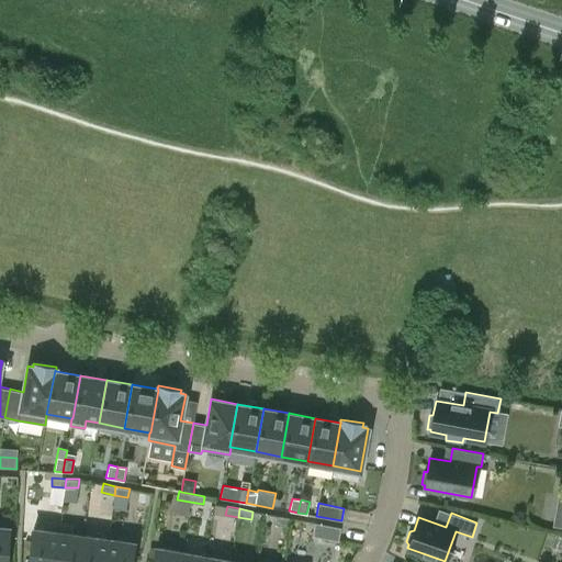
[(289,518),(276,515),(274,524),(288,527),(289,518)]
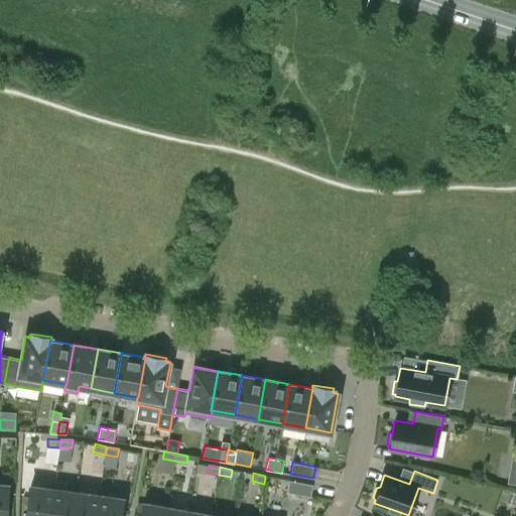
[(289,480),(286,492),(310,497),(312,484),(289,480)]
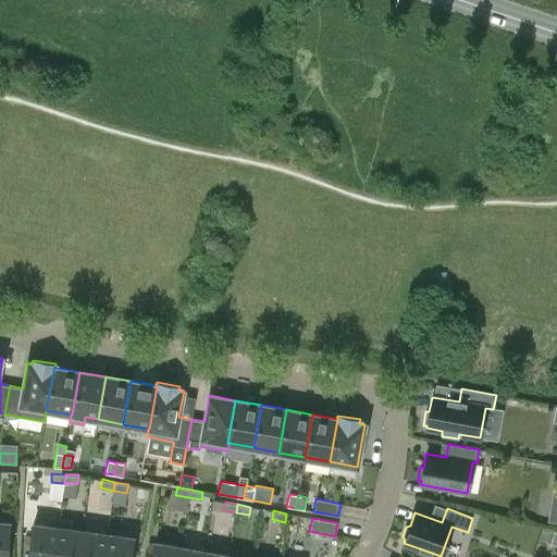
[(0,522),(0,556),(7,556),(9,523),(0,522)]
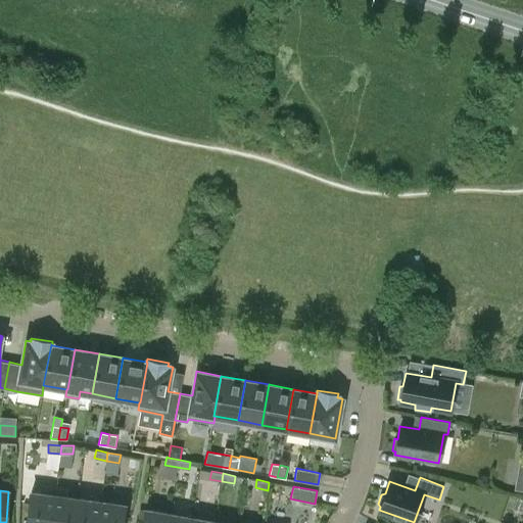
[(50,522),(54,495),(31,492),(26,522),(50,522)]
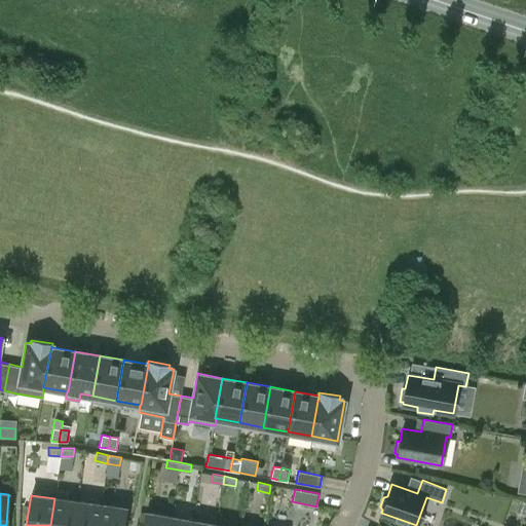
[(54,498),(50,525),(74,525),(78,501),(54,498)]
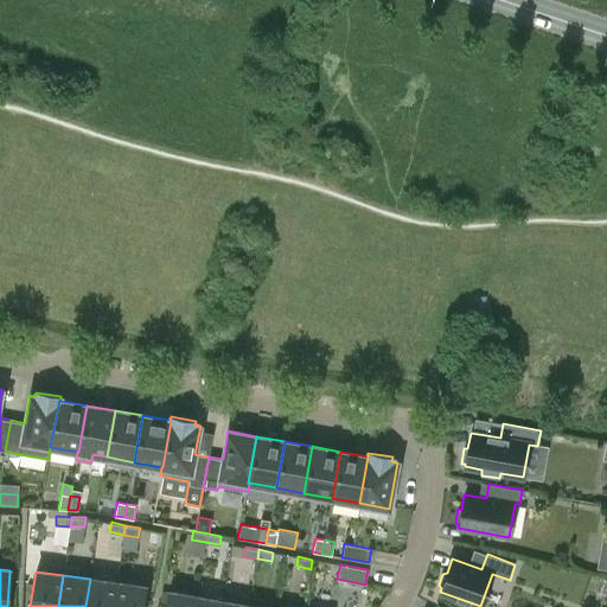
[(90,579),(85,606),(113,606),(116,582),(90,579)]
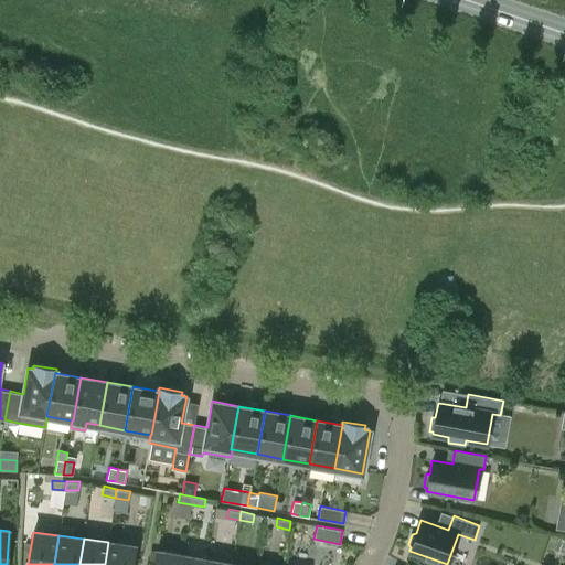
[(108,542),(105,564),(131,564),(135,546),(108,542)]
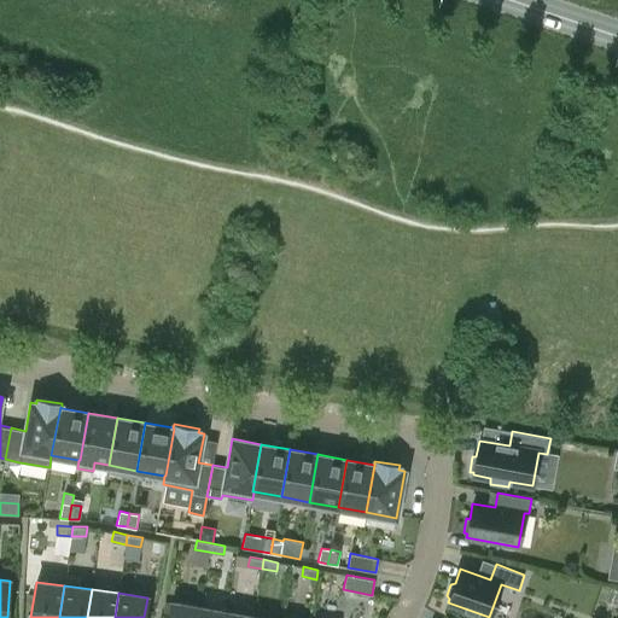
[(197,617),(199,607),(170,602),(168,617),(197,617)]
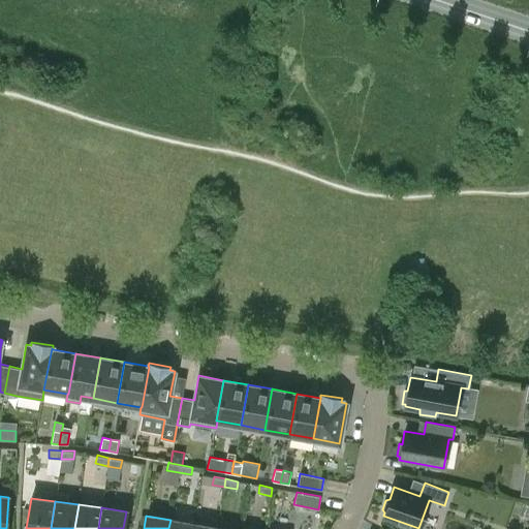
[(170,520),(168,528),(192,528),(193,524),(170,520)]
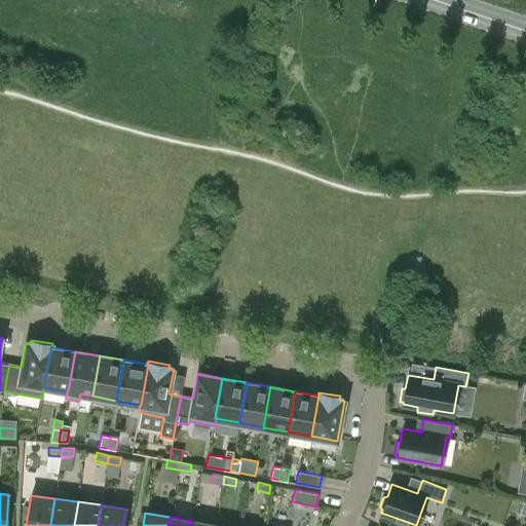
All buildings are outlined.
